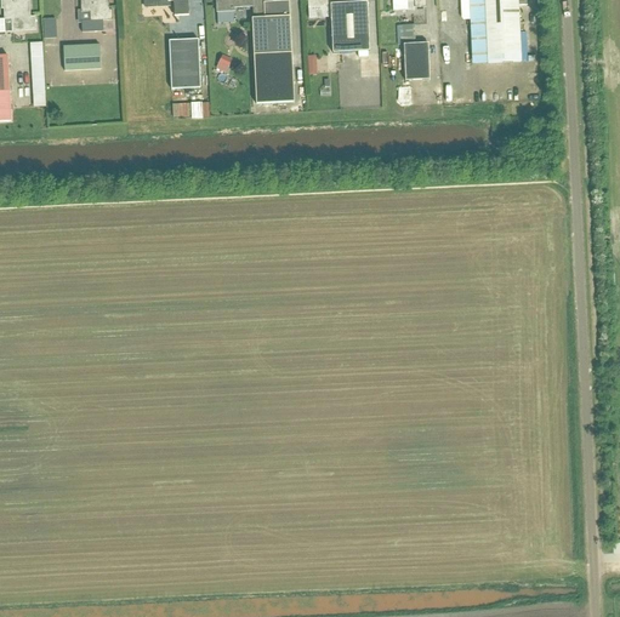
[(0,6),(3,6),(3,17),(0,16),(0,29),(34,28),(34,15),(29,15),(28,0),(0,0),(0,6)]
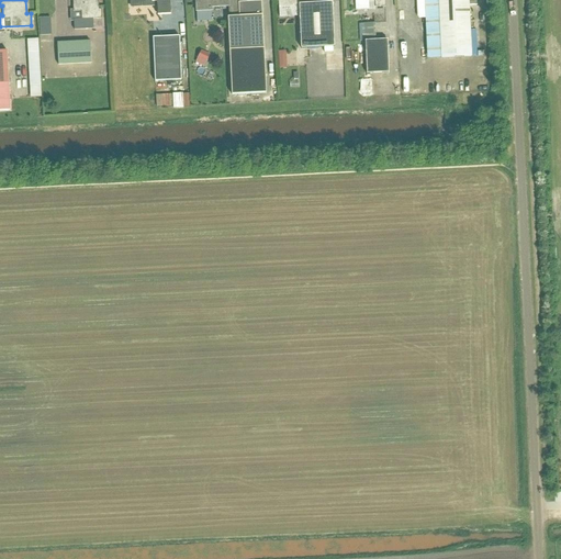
[(71,0),(73,9),(80,9),(80,17),(73,18),(74,28),(92,26),(92,19),(90,19),(90,17),(100,17),(100,7),(98,8),(97,0),(71,0)]
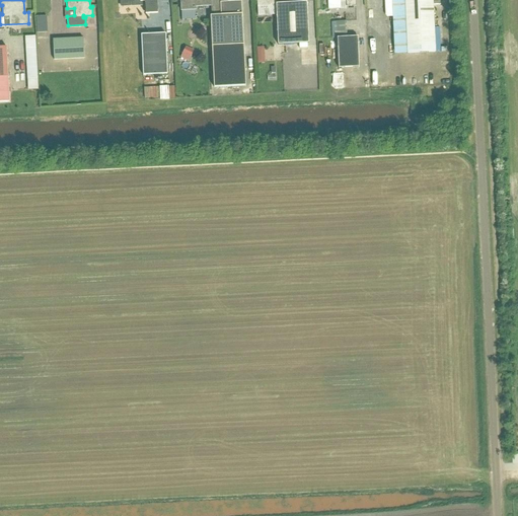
[(121,0),(121,3),(144,2),(144,10),(155,10),(154,0),(121,0)]
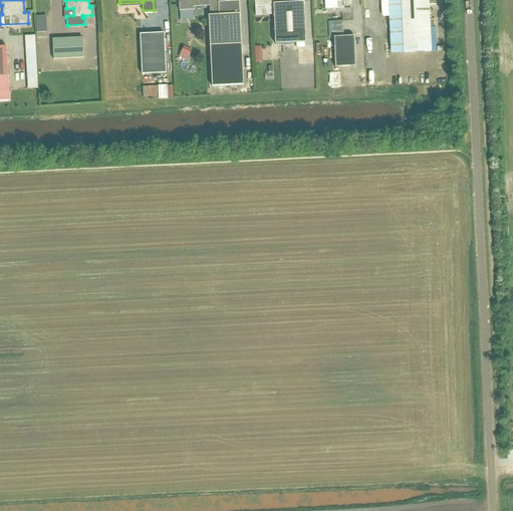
[(209,14),(207,14),(211,84),(242,82),(238,0),(178,0),(179,8),(193,8),(193,5),(208,4),(209,14)]
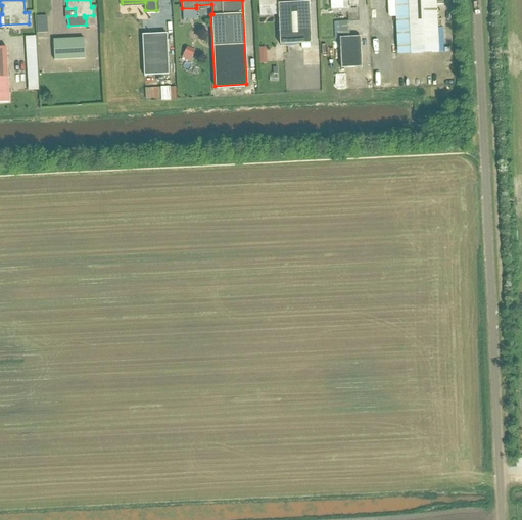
[(258,0),(258,4),(272,4),(272,2),(277,2),(279,43),(310,41),(307,0),(294,1),(294,0),(258,0)]
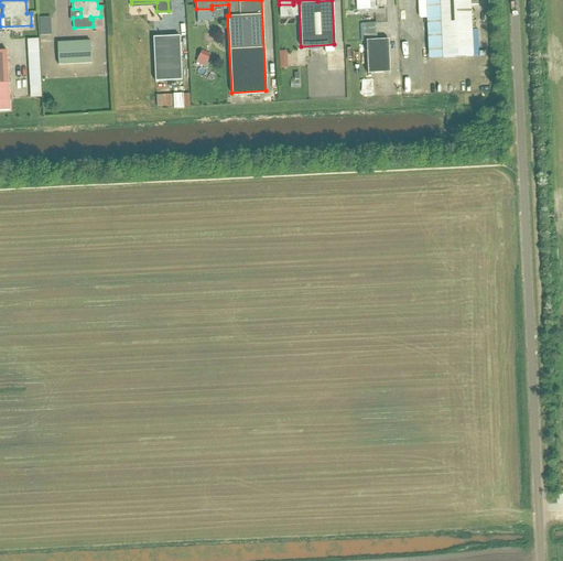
[(439,28),(436,0),(424,0),(426,28),(439,28)]
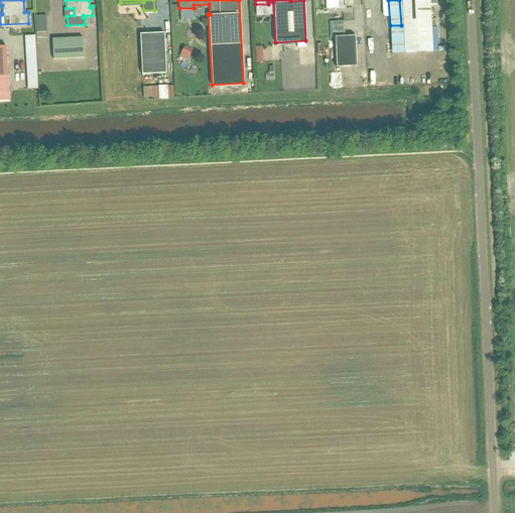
[(401,0),(404,51),(432,49),(429,2),(436,2),(436,0),(401,0)]
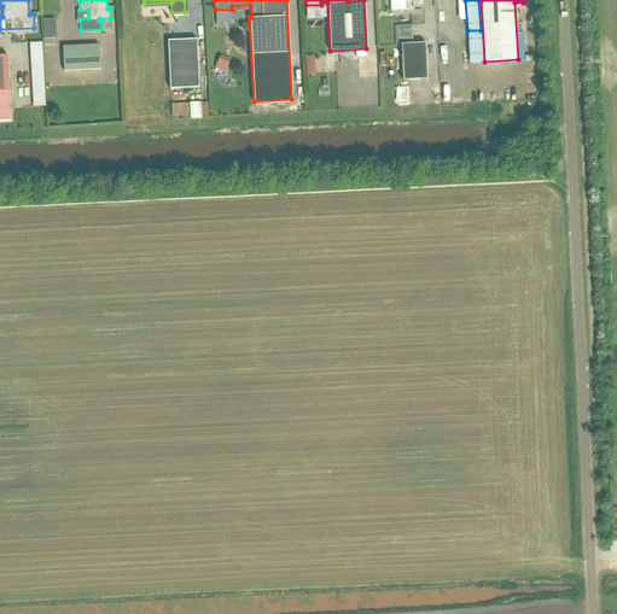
[(56,35),(56,16),(42,16),(42,35),(56,35)]
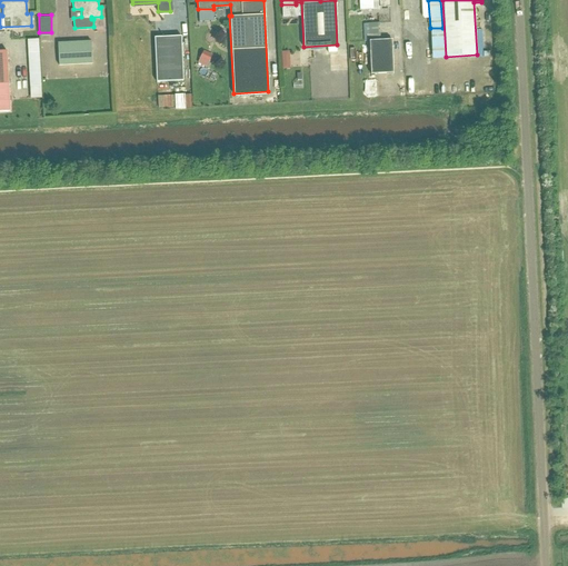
[(378,31),(378,20),(362,20),(362,31),(378,31)]
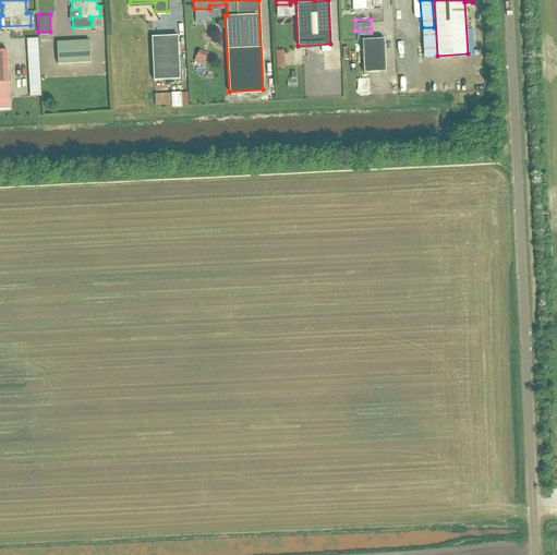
[(154,77),(179,76),(177,33),(152,34),(154,77)]
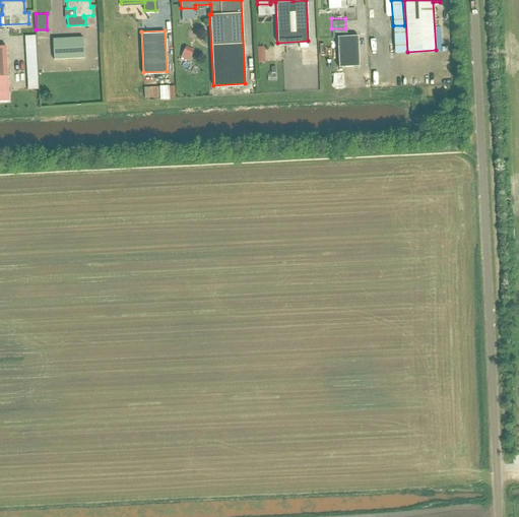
[(38,86),(36,33),(25,34),(27,87),(38,86)]
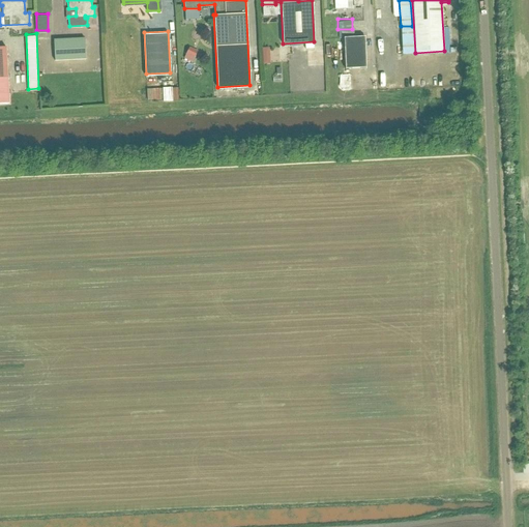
[(345,67),(365,66),(363,35),(343,36),(345,67)]
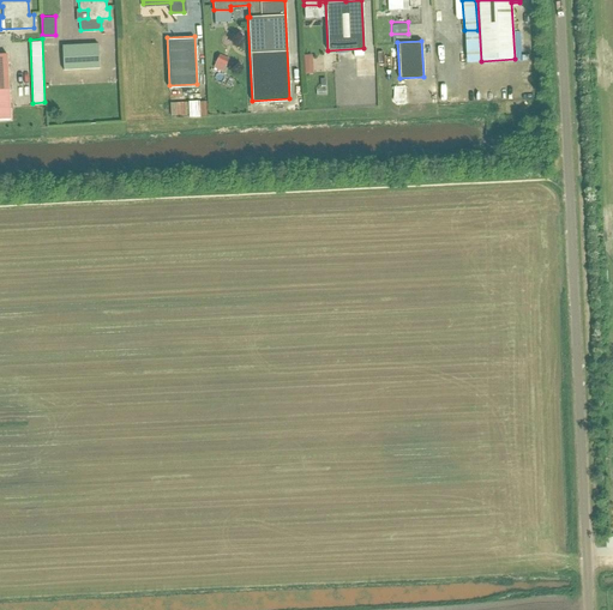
[(62,68),(98,66),(97,42),(61,44),(62,68)]
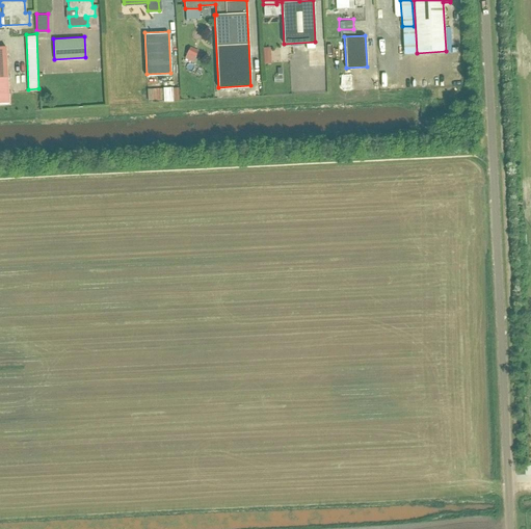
[(296,57),(309,57),(309,45),(296,45),(296,57)]
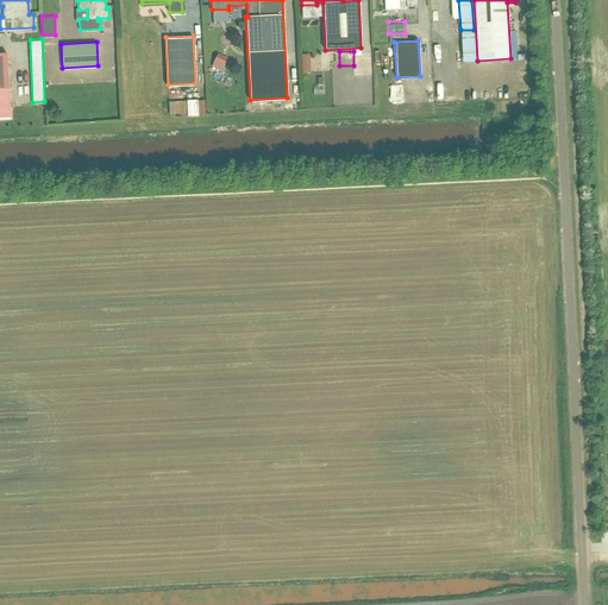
[(0,117),(10,117),(8,88),(6,52),(0,52),(0,117)]
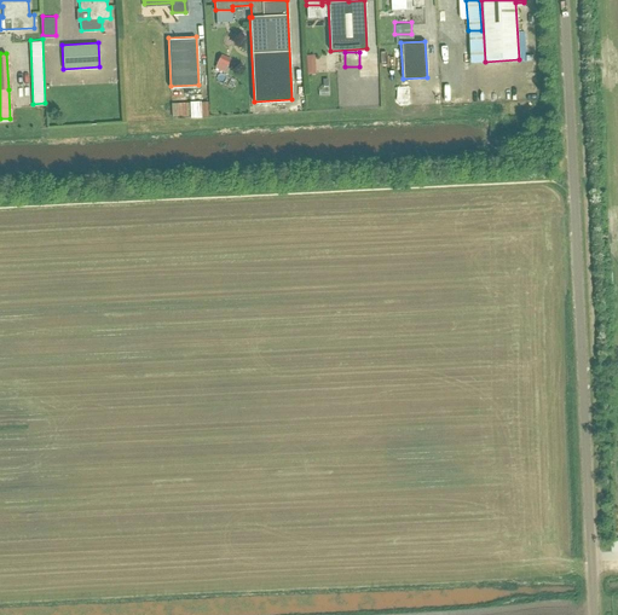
[(217,57),(213,65),(221,70),(226,62),(217,57)]
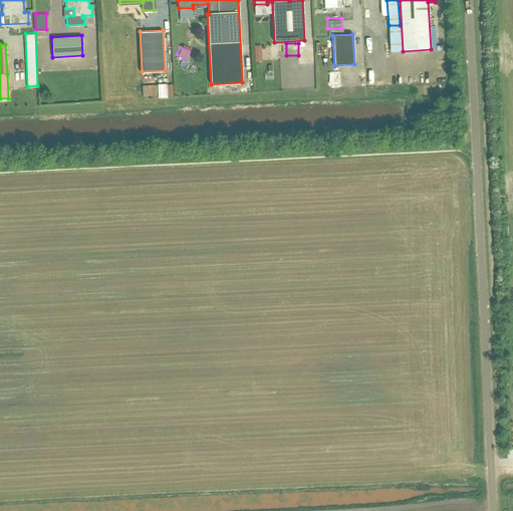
[(158,83),(159,96),(173,95),(172,82),(158,83)]
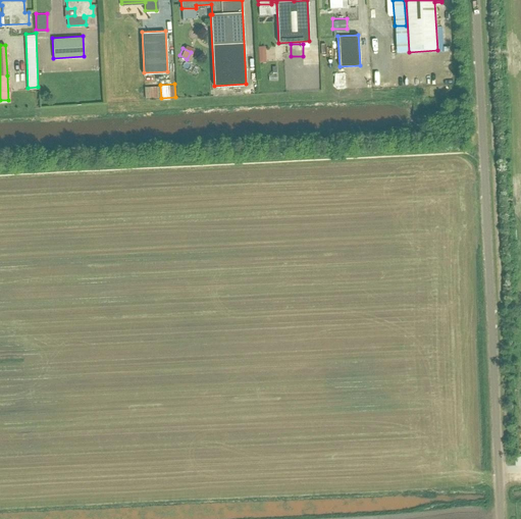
[(158,96),(158,85),(144,85),(145,97),(158,96)]
